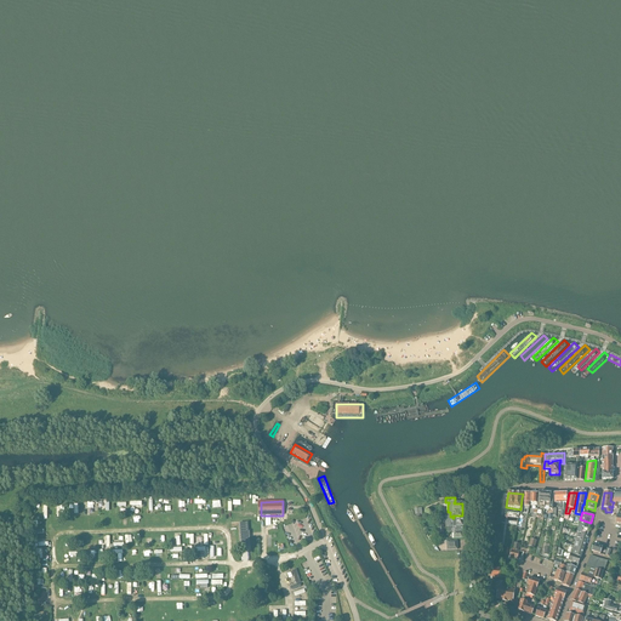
[(445,520),(445,523),(445,527),(450,527),(450,523),(453,523),(454,528),(462,528),(463,528),(462,516),(453,516),(454,518),(453,518),(453,517),(450,517),(443,517),(443,519),(444,520),(445,520)]
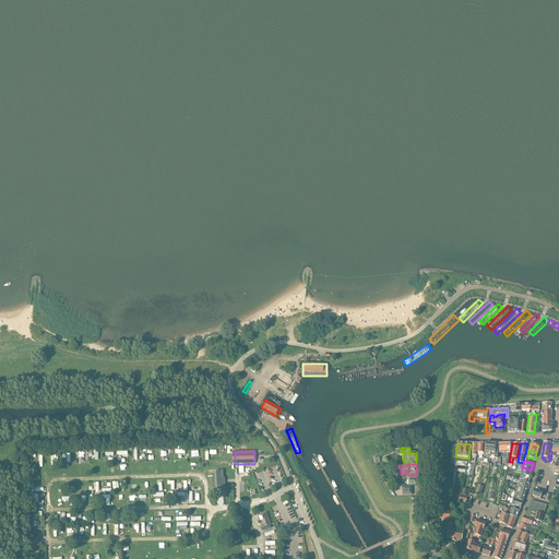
[(522,467),(519,478),(520,479),(523,480),(525,475),(530,476),(530,477),(532,471),(522,467)]
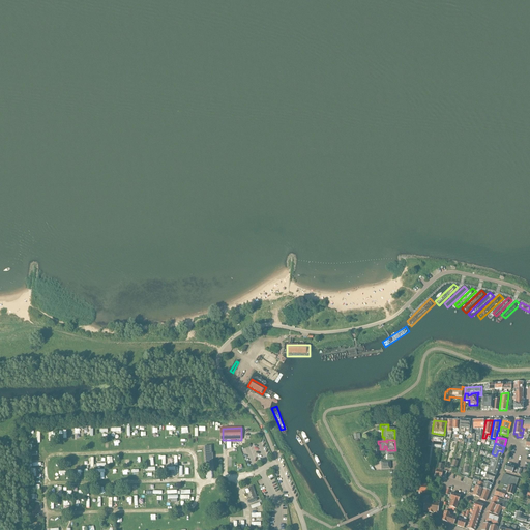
[(387,461),(390,461),(395,461),(394,450),(387,450),(382,450),(382,454),(387,454),(387,461)]
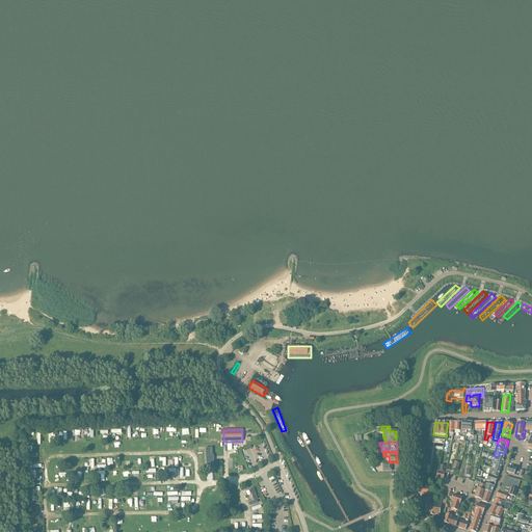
[(498,457),(495,456),(494,460),(493,460),(491,462),(493,462),(502,464),(503,459),(498,457)]
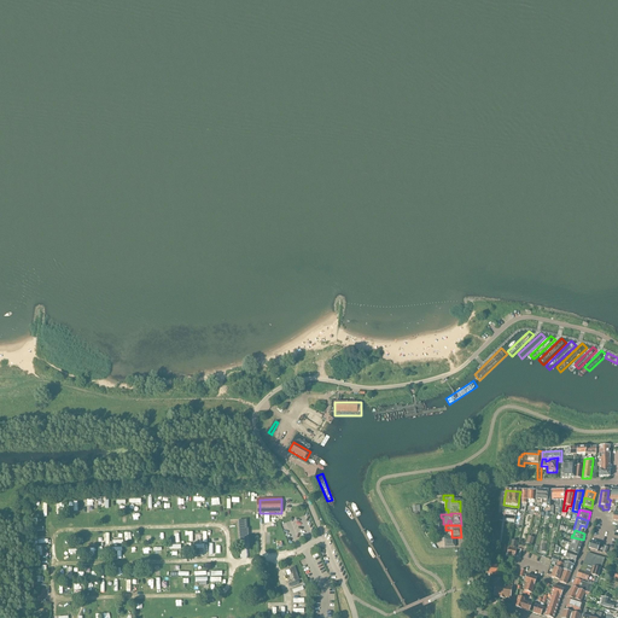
[(583,540),(572,537),(570,543),(581,548),(583,540)]
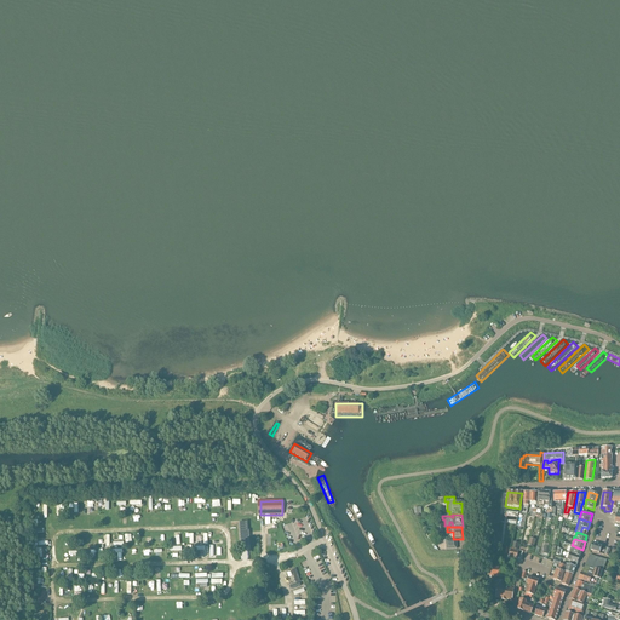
[(583,550),(572,545),(570,549),(569,552),(580,557),(583,550)]
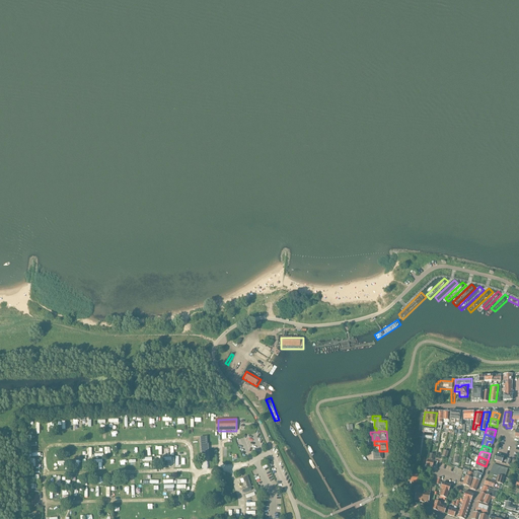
[(486,466),(476,462),(474,468),(477,469),(484,471),(486,466)]
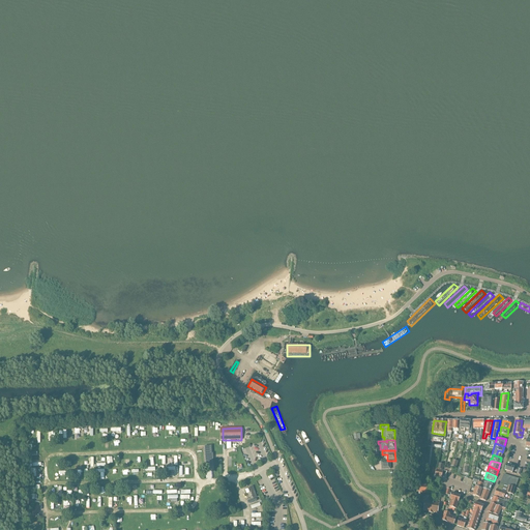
[(519,478),(504,474),(500,483),(508,486),(516,488),(517,483),(519,478)]
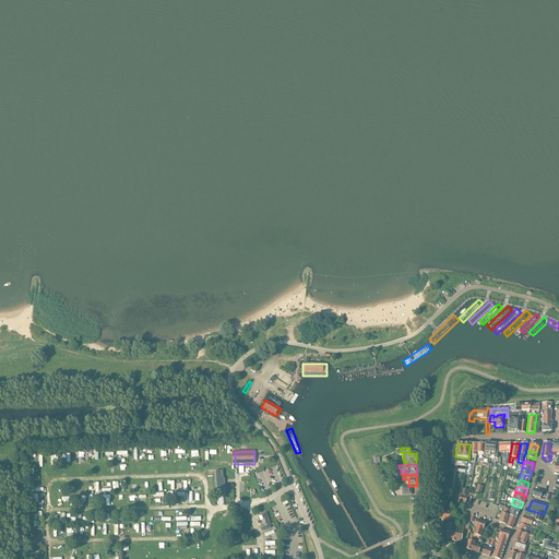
[(510,510),(504,509),(506,506),(500,504),(499,508),(504,510),(503,514),(508,515),(506,521),(507,521),(514,523),(516,519),(509,515),(510,510)]
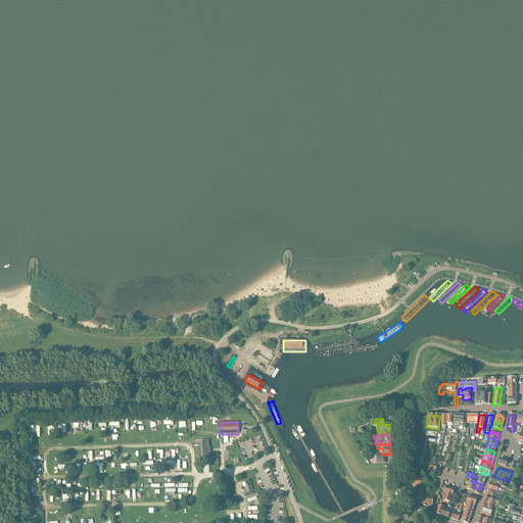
[(476,482),(483,485),(487,475),(481,473),(480,476),(477,475),(477,477),(476,482)]
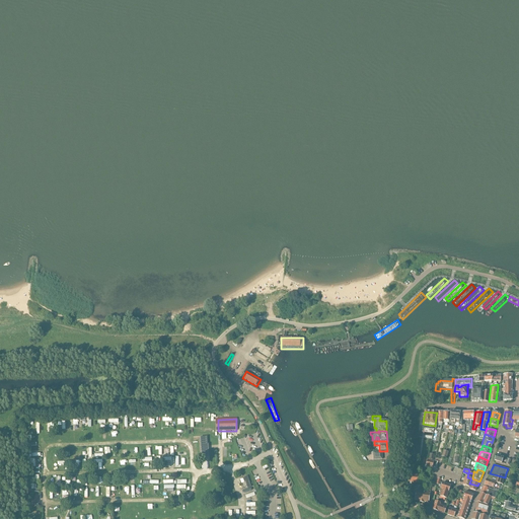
[(488,479),(496,482),(503,485),(504,480),(510,482),(510,479),(505,477),(498,475),(490,473),(488,479)]
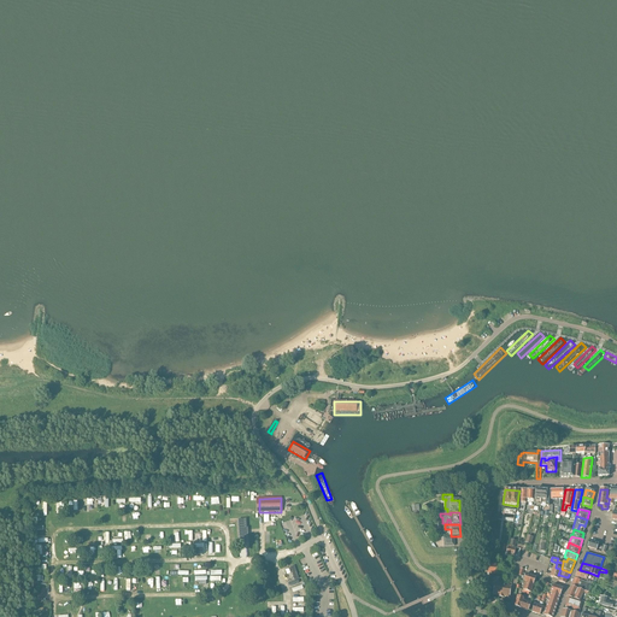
[(551,574),(546,573),(546,576),(558,580),(559,575),(558,575),(560,569),(556,568),(553,566),(551,574)]
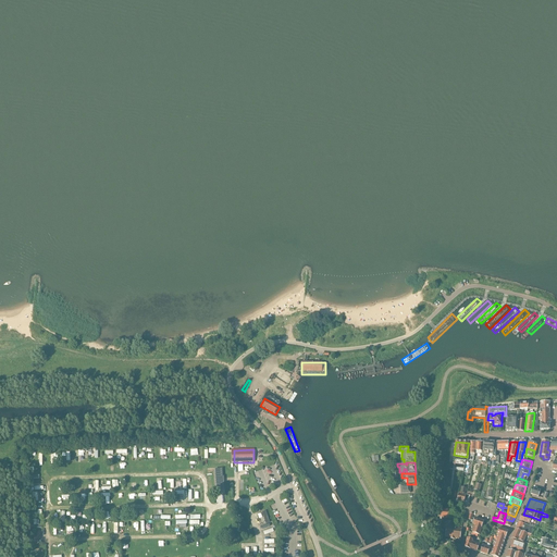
[(529,523),(532,517),(523,515),(522,515),(519,520),(529,523)]
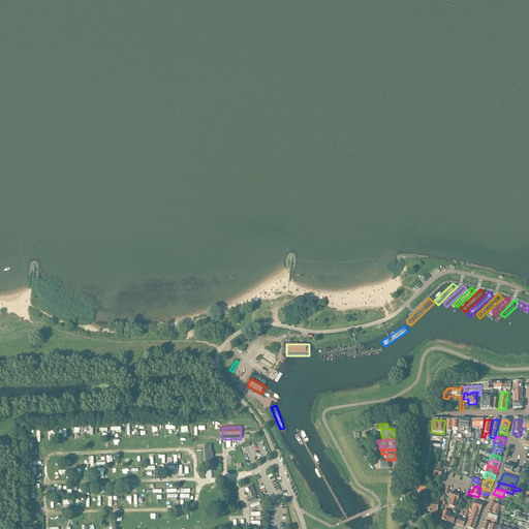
[(450,499),(457,501),(458,501),(460,495),(450,493),(448,499),(450,499)]
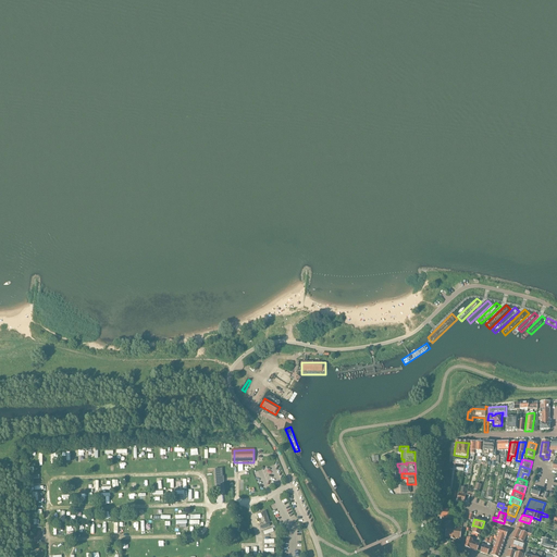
[(531,524),(530,527),(527,524),(523,524),(519,522),(516,529),(528,533),(531,534),(534,528),(534,525),(531,524)]
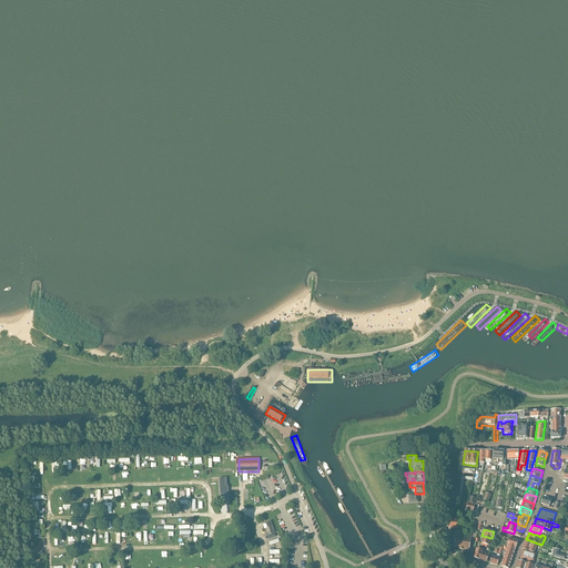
[(482,544),(485,545),(487,545),(488,546),(490,538),(484,536),(482,544)]
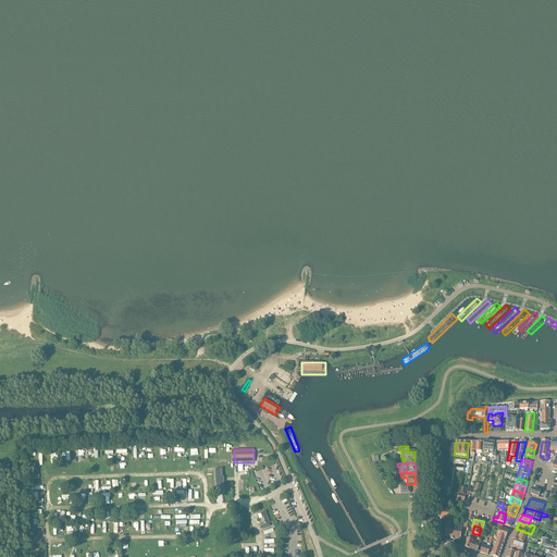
[(460,540),(461,529),(446,527),(445,537),(450,537),(450,539),(455,540),(455,539),(460,540)]
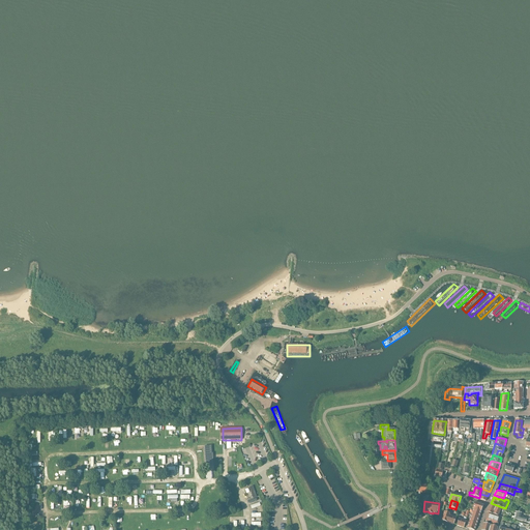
[(481,511),(483,505),(475,503),(473,509),(474,509),(481,511)]
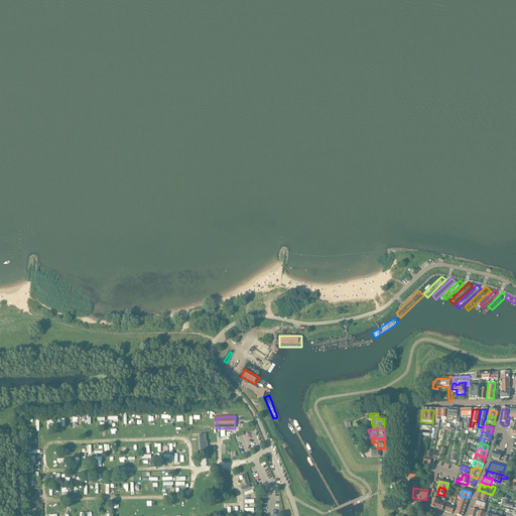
[(474,499),(476,499),(485,502),(489,494),(478,490),(474,499)]
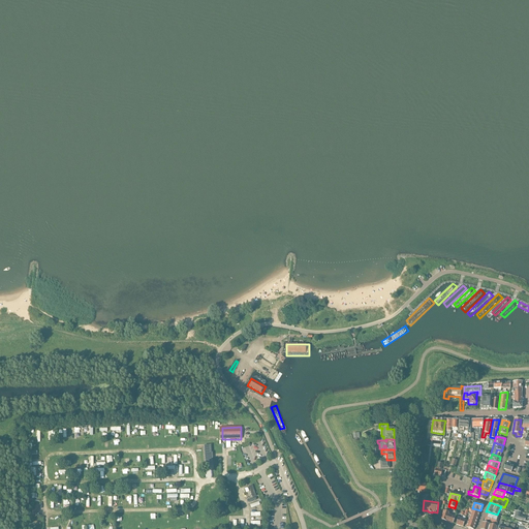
[(478,517),(480,510),(473,508),(472,508),(470,515),(478,517)]
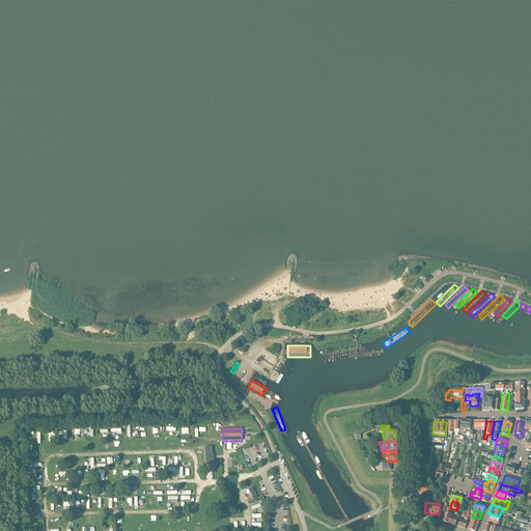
[(530,527),(530,521),(528,521),(523,519),(524,514),(520,514),(518,513),(516,512),(515,514),(518,515),(516,521),(528,524),(530,524),(530,527)]
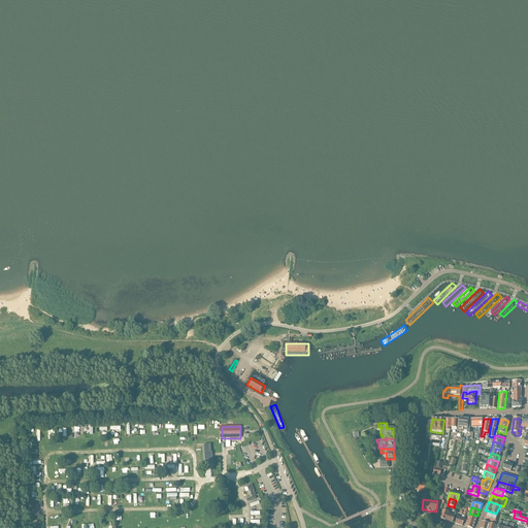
[(449,512),(442,510),(439,519),(446,521),(448,514),(449,512)]
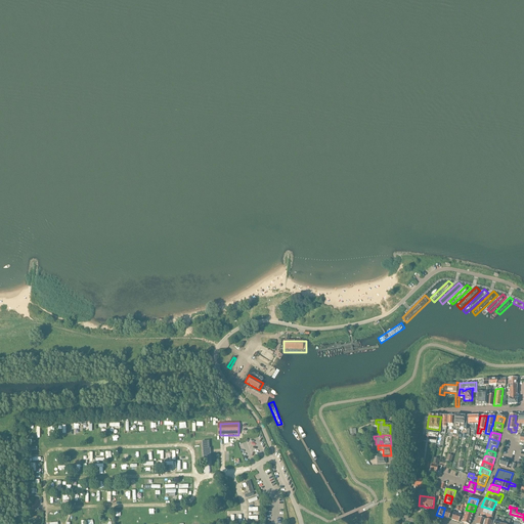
[(480,515),(485,517),(492,519),(495,511),(492,510),(483,507),(480,515)]
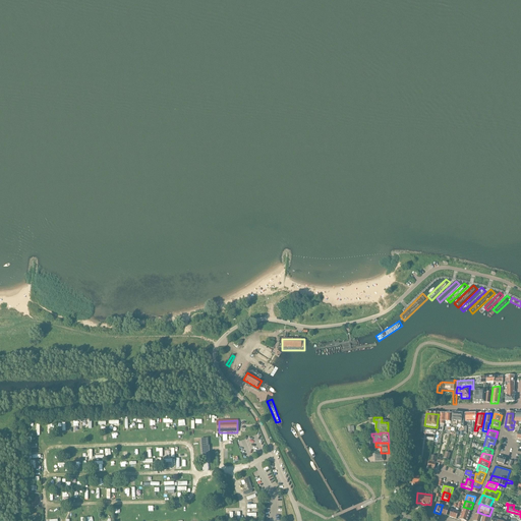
[(442,507),(440,514),(446,516),(449,510),(442,507)]
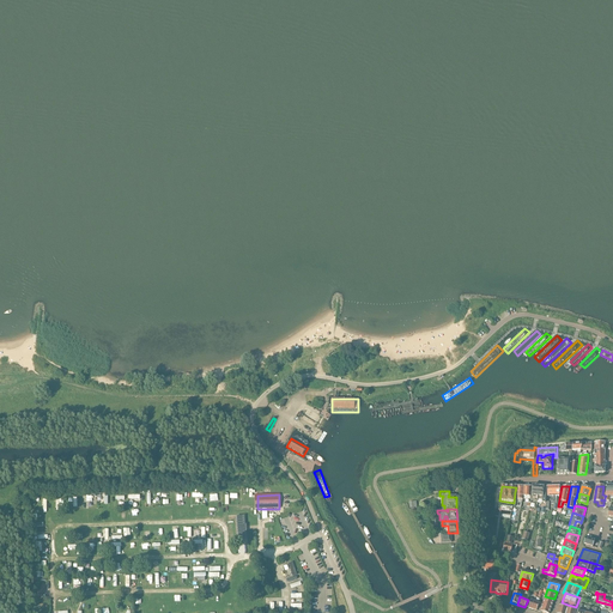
[(554,599),(545,596),(542,604),(552,607),(554,599)]
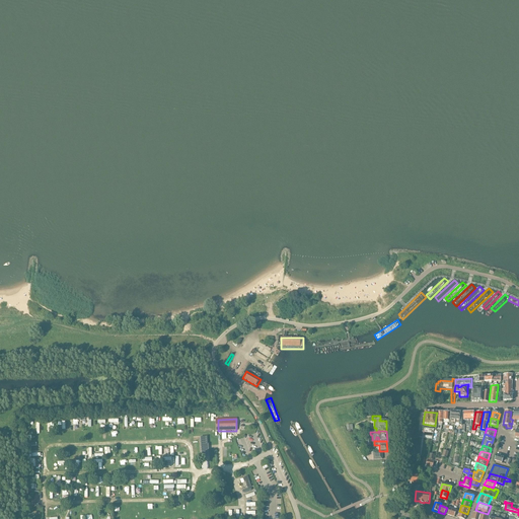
[(449,509),(447,515),(454,517),(456,512),(456,511),(449,509)]
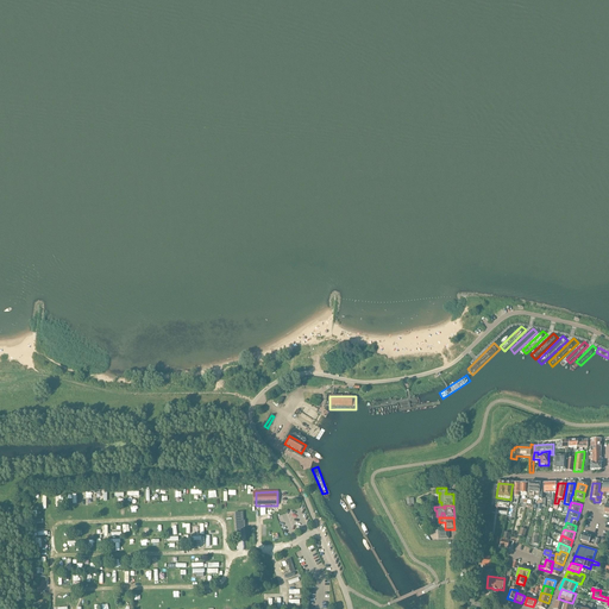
[(545,608),(548,603),(539,600),(535,598),(535,600),(535,601),(539,602),(537,607),(541,608),(545,608)]
